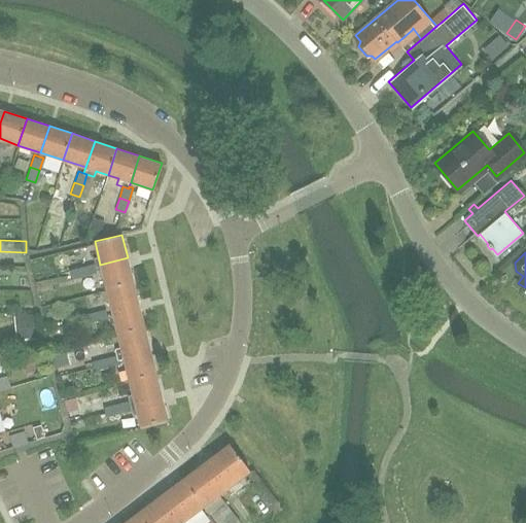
[(133,280),(128,257),(100,265),(105,287),(133,280)]
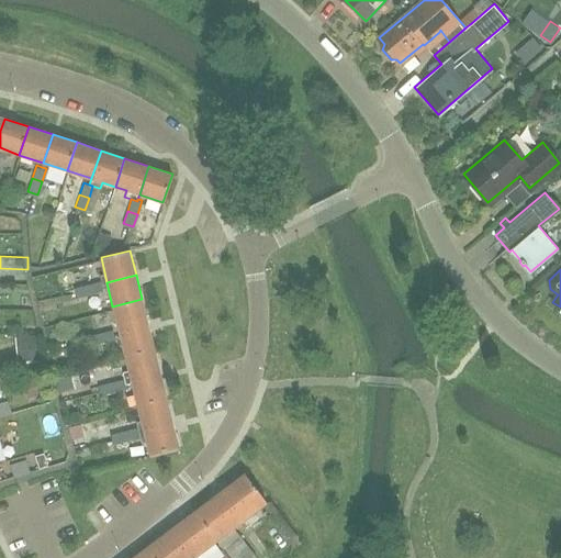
[(75,290),(101,283),(100,279),(74,286),(75,290)]
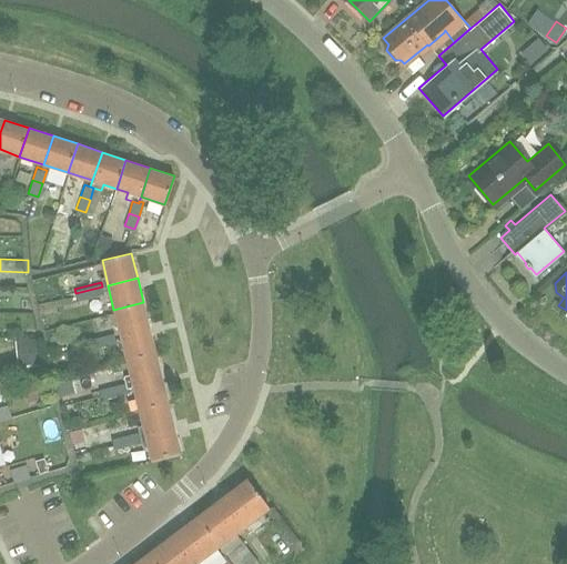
[(76,293),(77,298),(77,299),(103,292),(102,286),(76,293)]
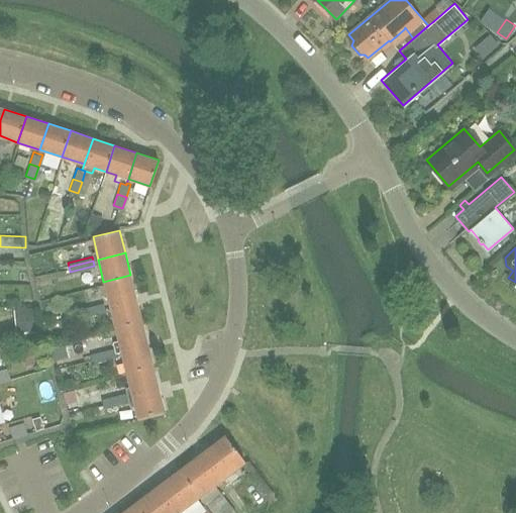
[(136,298),(130,275),(103,282),(109,304),(136,298)]
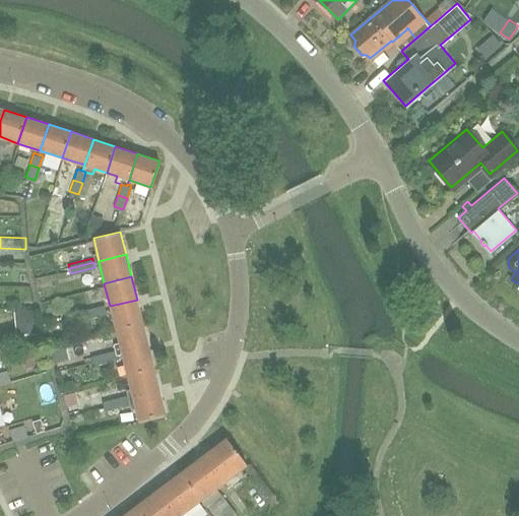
[(142,322),(137,300),(110,306),(115,329),(142,322)]
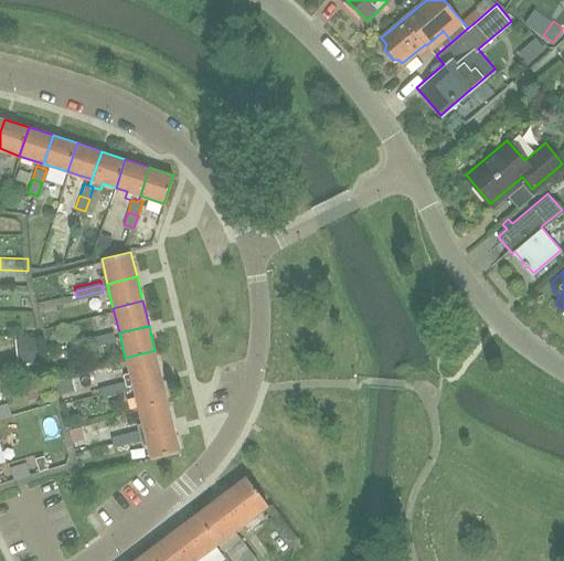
[(87,341),(114,335),(113,330),(86,337),(87,341)]
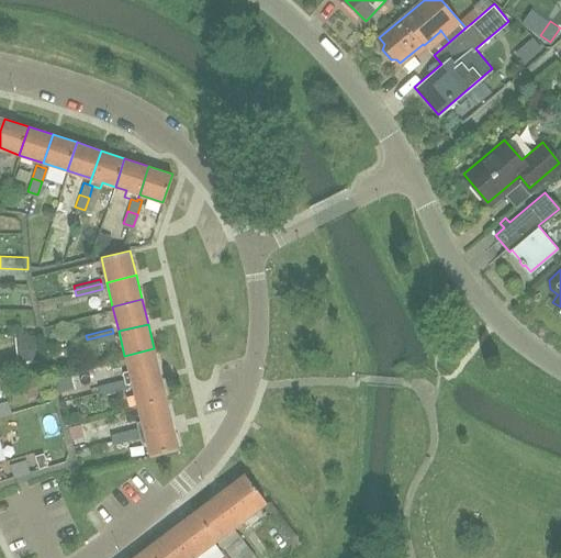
[(113,333),(87,339),(88,344),(114,337),(113,333)]
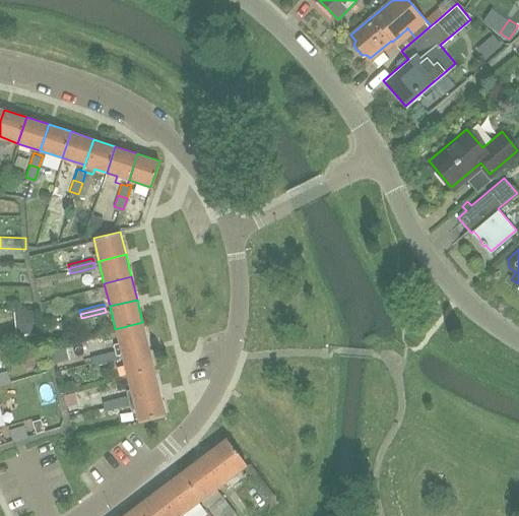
[(121,351),(148,345),(142,322),(115,329),(118,341),(114,342),(116,347),(117,352),(121,351)]
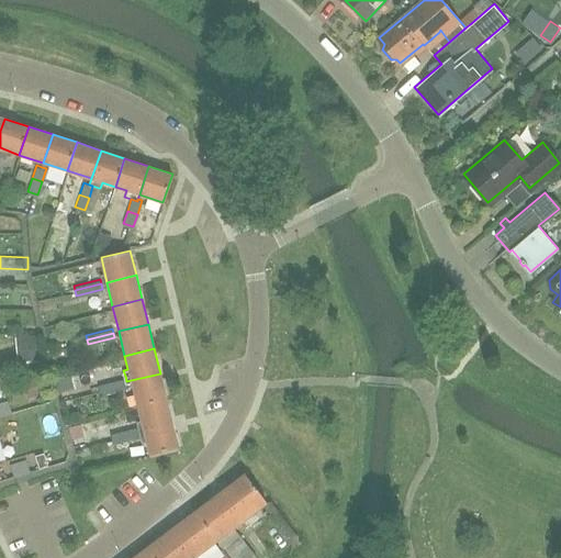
[(71,370),(56,375),(59,389),(75,386),(71,370)]
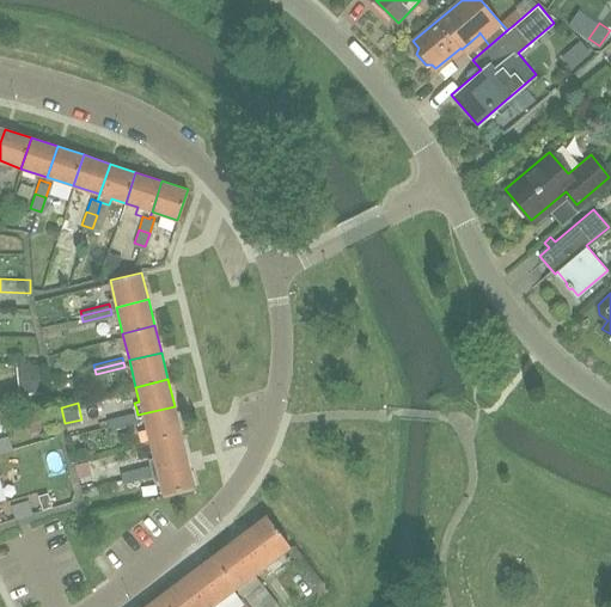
[(181,433),(175,406),(142,414),(148,441),(181,433)]
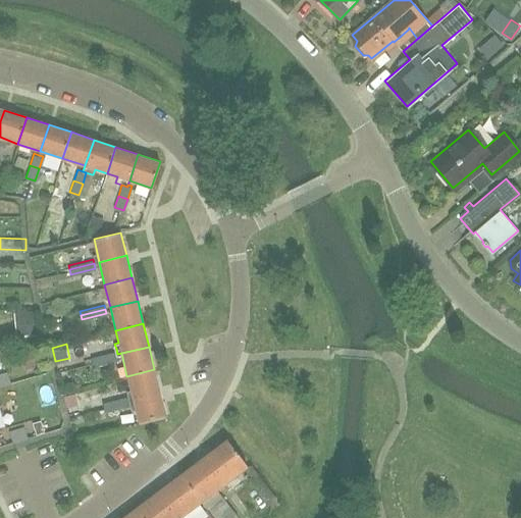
[(118,358),(117,354),(116,349),(104,352),(106,361),(118,358)]
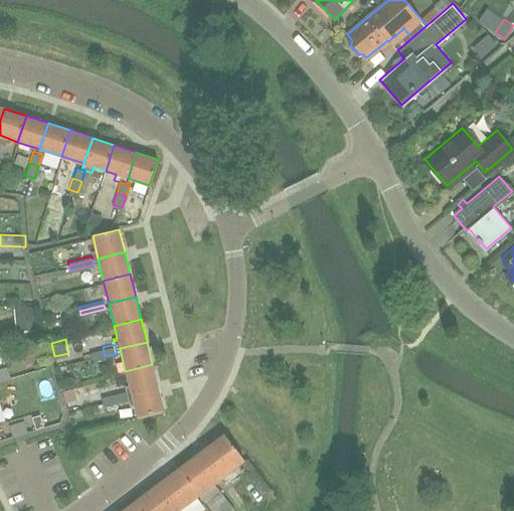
[(105,356),(103,347),(90,350),(93,359),(105,356)]
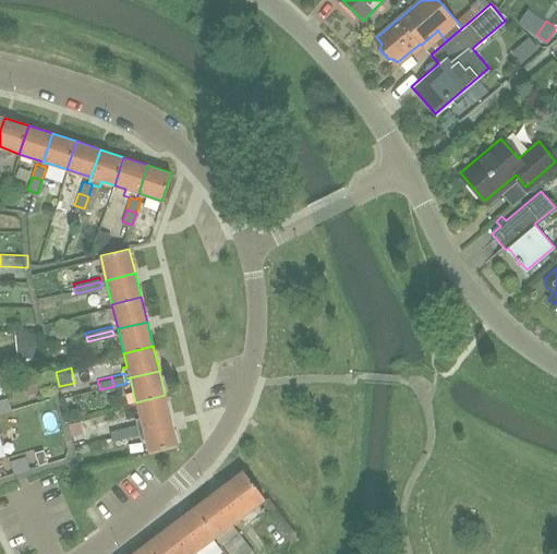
[(0,410),(10,407),(7,395),(0,397),(0,410)]
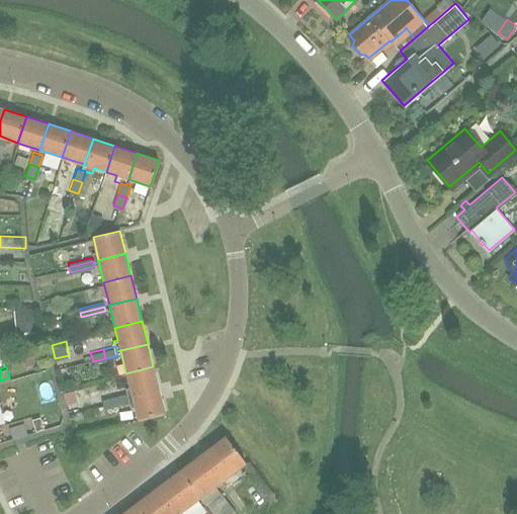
[(159,390),(153,366),(125,373),(132,396),(159,390)]
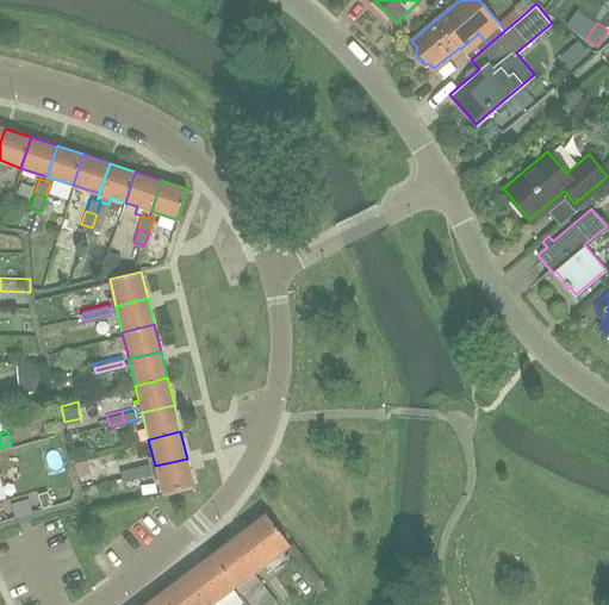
[(193,485),(187,459),(155,466),(161,493),(193,485)]
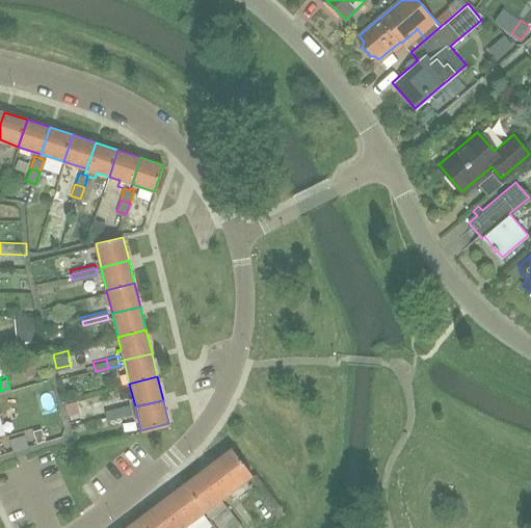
[(105,414),(130,407),(129,403),(104,410),(105,414)]
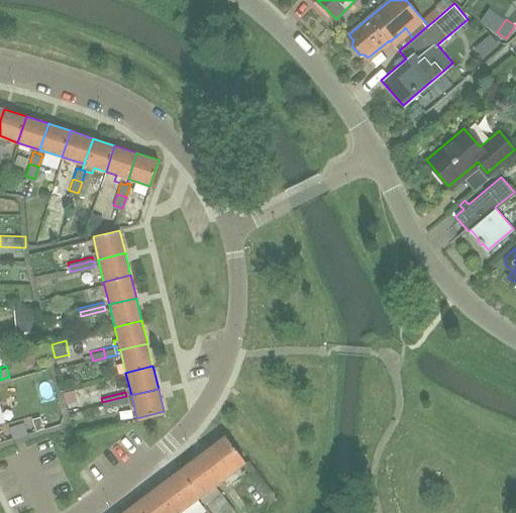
[(126,396),(102,402),(103,406),(127,400),(126,396)]
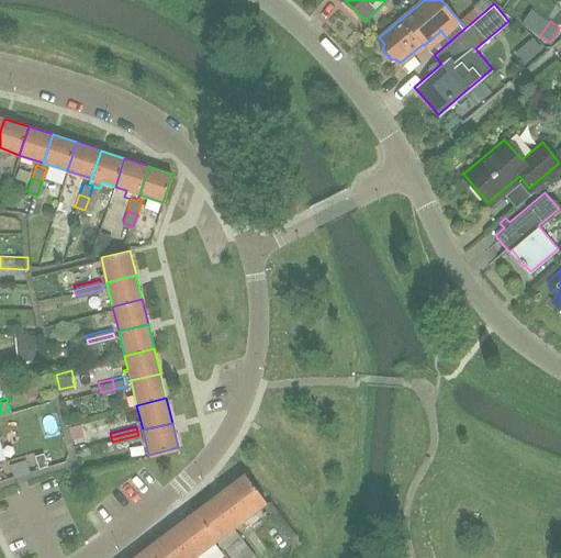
[(29,470),(29,469),(24,457),(10,462),(13,475),(29,470)]
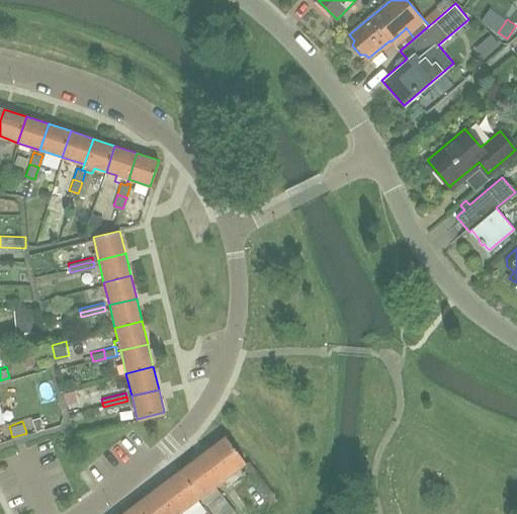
[(184,467),(180,470),(200,497),(245,462),(226,436),(223,438),(205,451),(213,460),(206,465),(199,456),(184,467)]
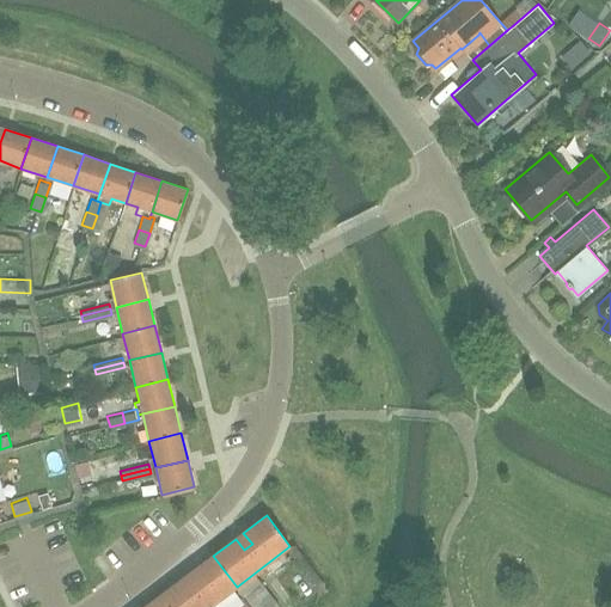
[(163,594),(160,595),(167,606),(209,606),(237,587),(213,556),(211,558),(190,572),(200,584),(191,590),(183,578),(163,594)]
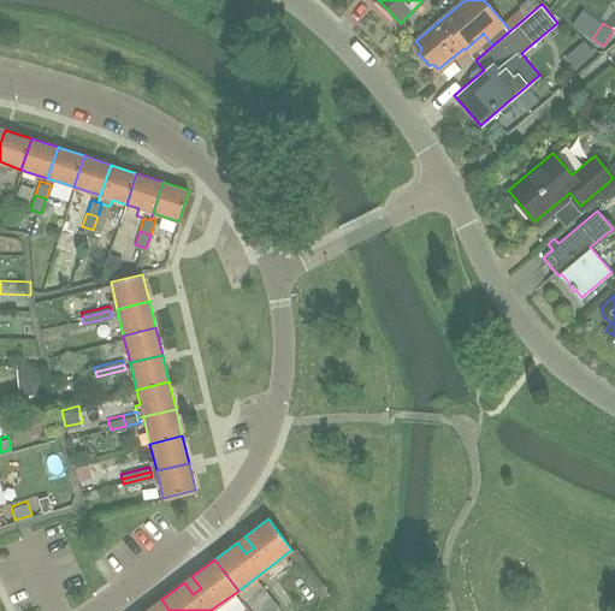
[(261,610),(285,610),(287,610),(270,586),(253,595),(261,610)]
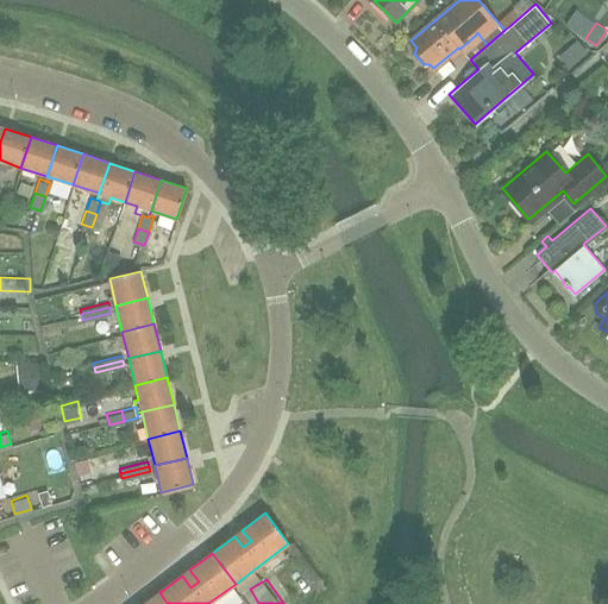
[(167,603),(160,592),(157,595),(143,603),(167,603)]
